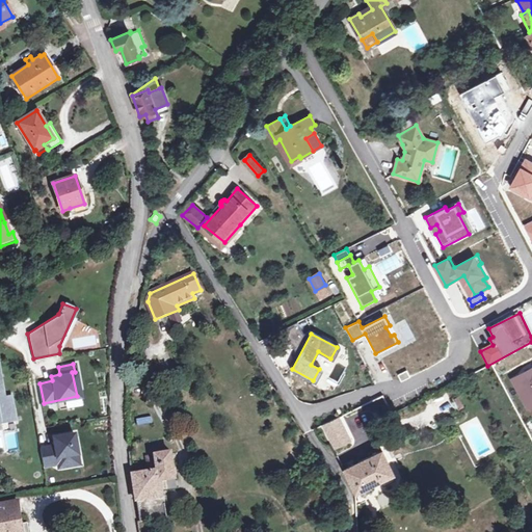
[(0,423),(1,423),(1,420),(15,417),(10,395),(5,395),(0,367),(0,423)]
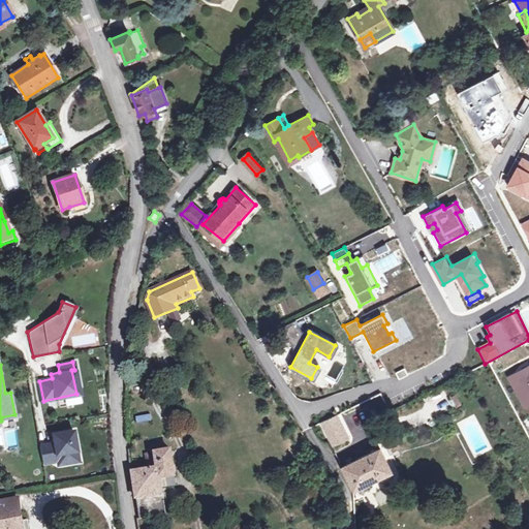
[(528,365),(509,375),(525,406),(528,403),(528,365)]
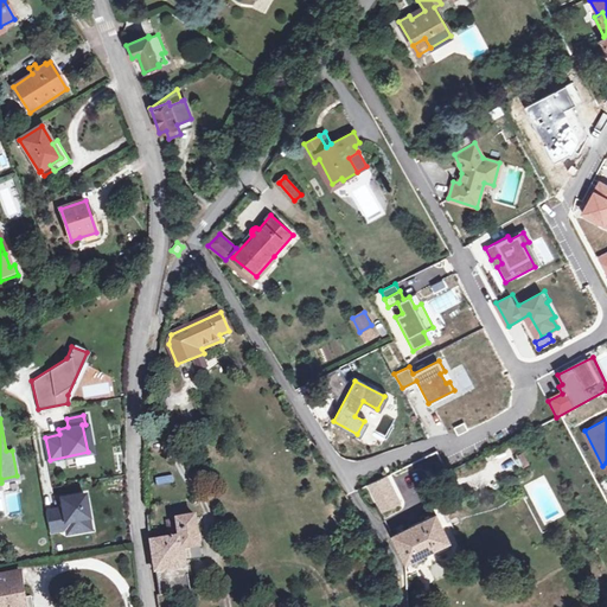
[(518,457),(524,467),(529,464),(524,453),(518,457)]
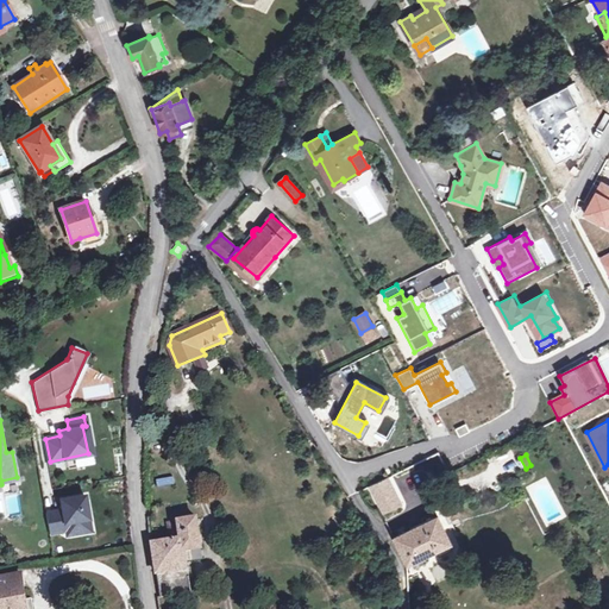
[(396,500),(387,482),(369,491),(378,509),(382,507),(395,500),(396,500)]
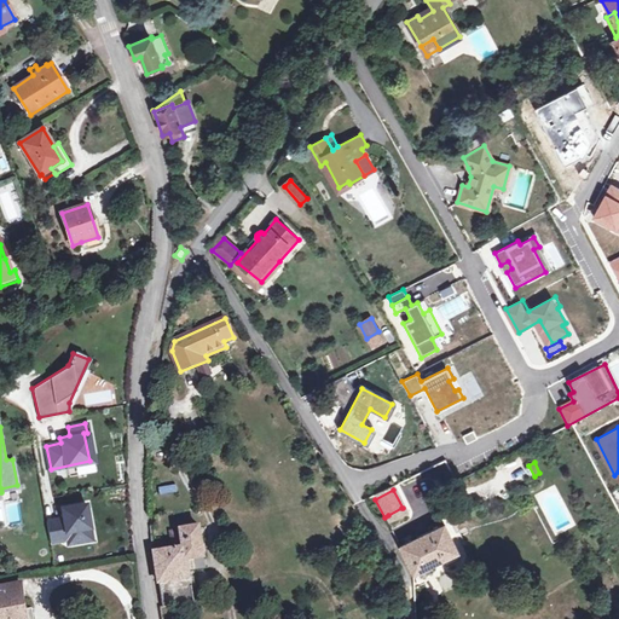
[(59,519),(47,521),(51,542),(67,539),(68,543),(90,539),(82,503),(57,508),(59,519)]
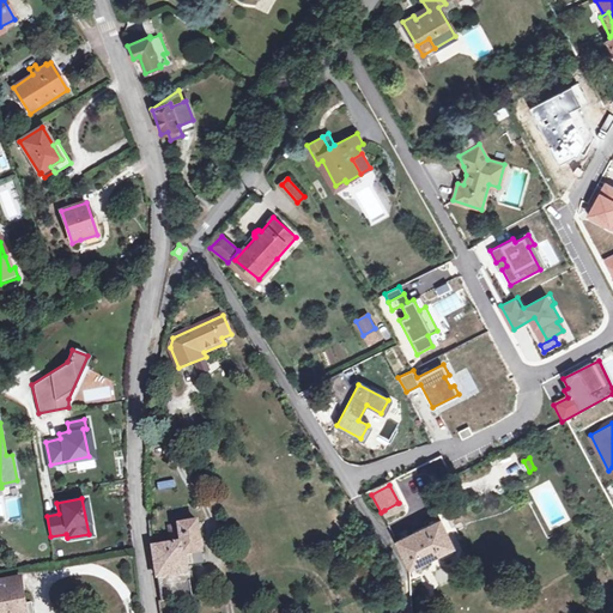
[(398,503),(384,510),(389,520),(404,513),(399,503),(398,503)]
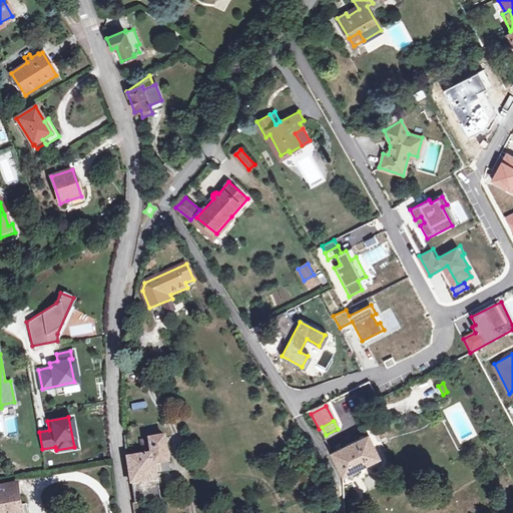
[(369,434),(368,435),(332,452),(344,476),(348,474),(350,478),(360,473),(358,469),(381,457),(369,434)]
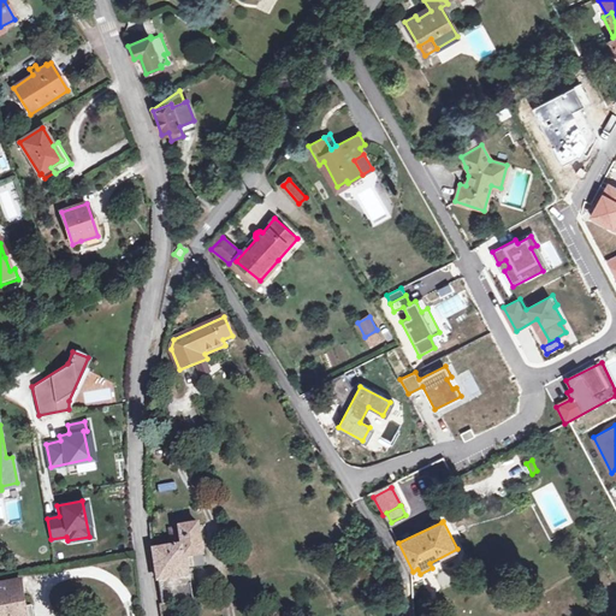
[(173,548),(155,550),(159,578),(163,603),(160,604),(161,614),(171,612),(170,604),(195,600),(190,568),(206,566),(203,556),(205,556),(201,525),(171,529),(173,548)]
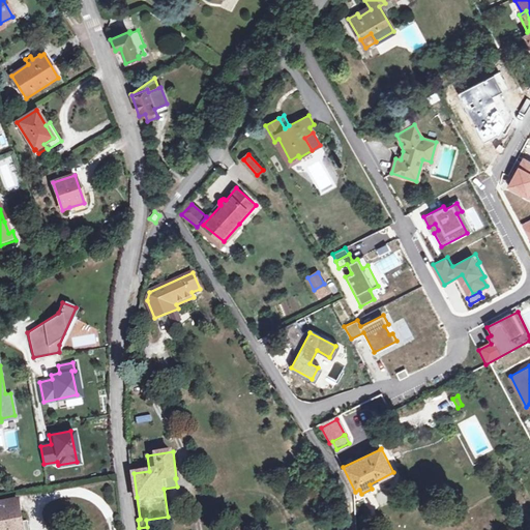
[(23,524),(23,522),(19,500),(0,502),(0,529),(18,529),(17,525),(23,524)]
